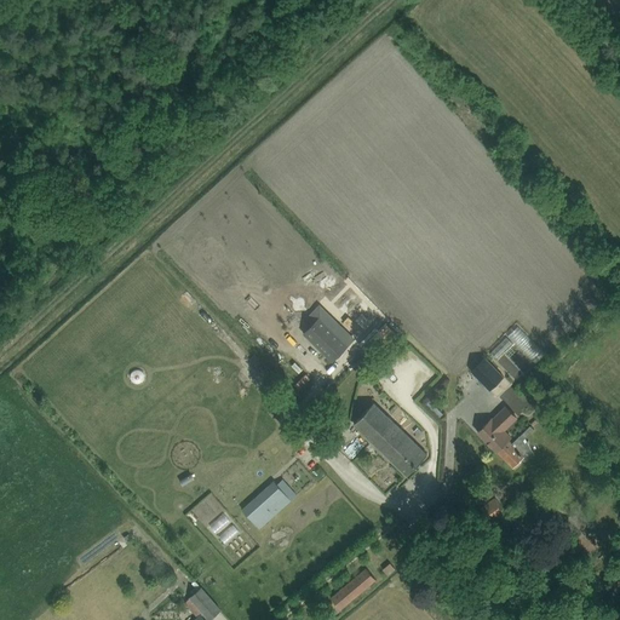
[(305,331),(332,360),(348,345),(321,316),(305,331)]
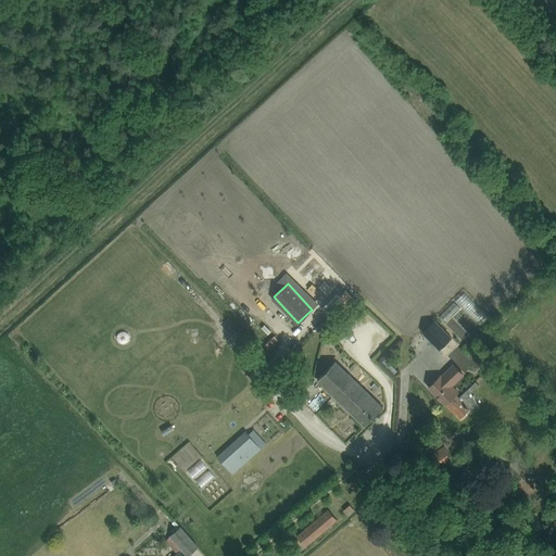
[(459,298),(445,308),(450,315),(464,304),(459,298)]
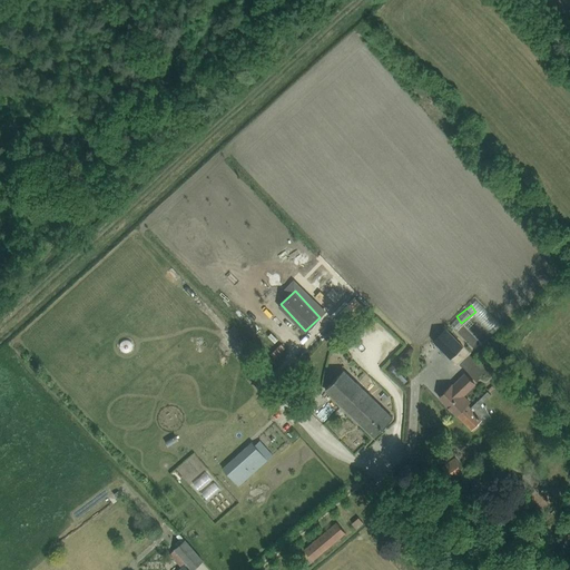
[(445,327),(432,341),(451,359),(463,346),(445,327)]
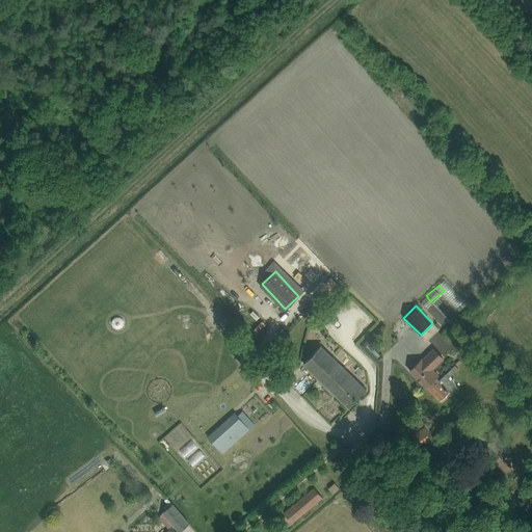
[(322,345),(304,363),(312,370),(319,376),(349,407),(367,390),(360,382),(322,345)]
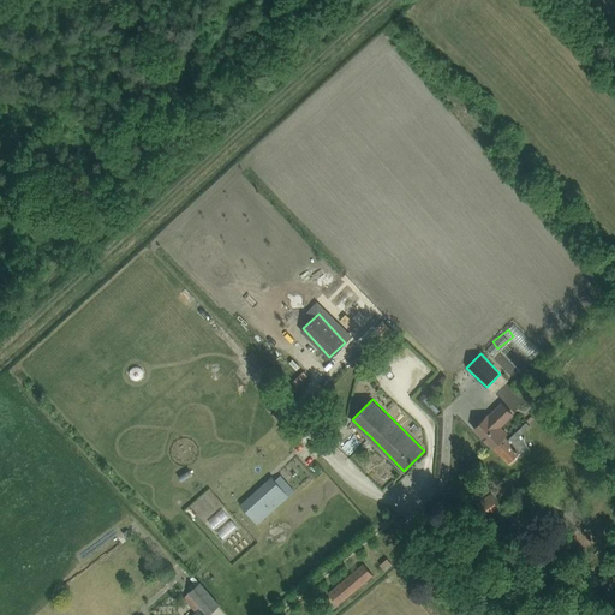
[(493,447),(494,447),(505,436),(507,434),(500,427),(513,415),(511,411),(502,402),(489,416),(489,415),(475,428),(493,447)]
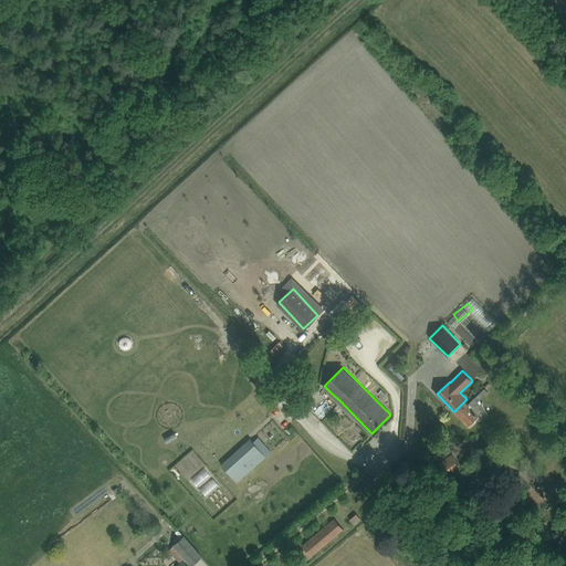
[(299,395),(286,383),(281,388),(289,396),(293,400),(299,395)]
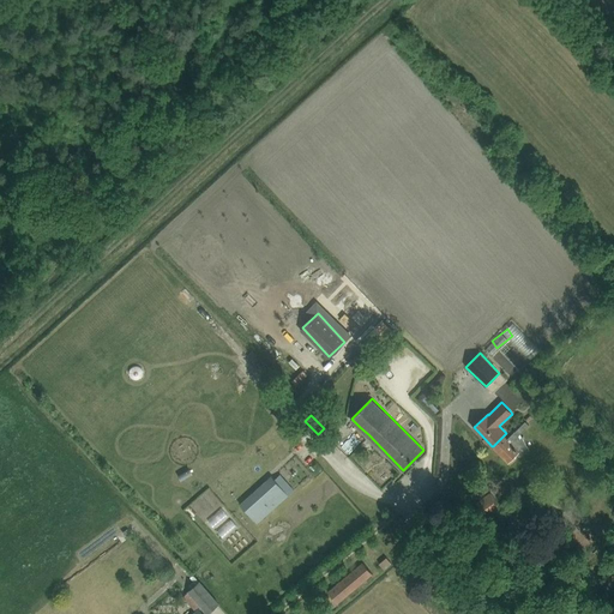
[(509,462),(517,453),(521,456),(527,451),(528,449),(521,434),(529,425),(525,421),(511,435),(507,439),(504,435),(493,446),(509,462)]
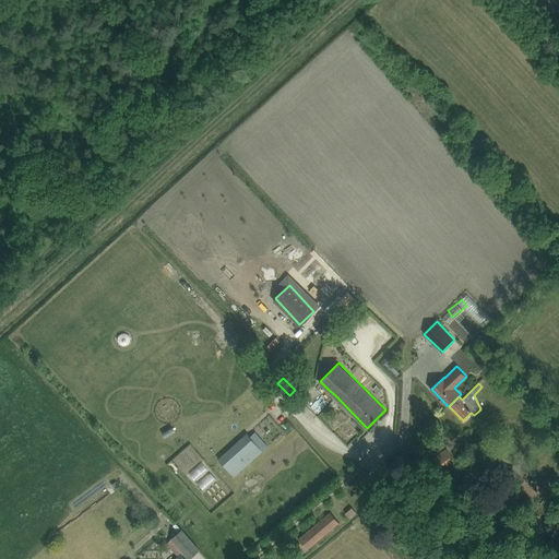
[(173,408),(176,412),(183,406),(181,402),(173,408)]
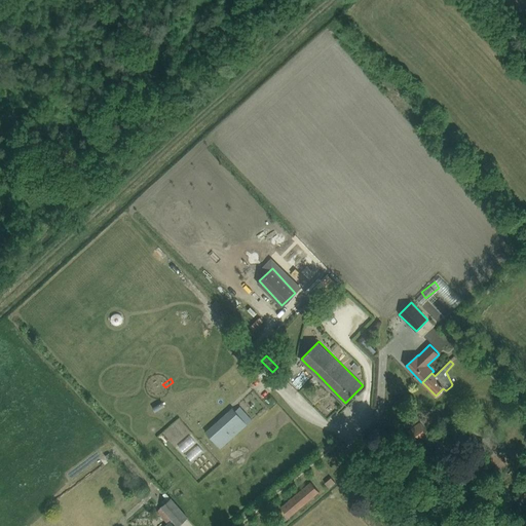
[(232,408),(228,412),(232,417),(210,437),(220,448),(247,424),(232,408)]
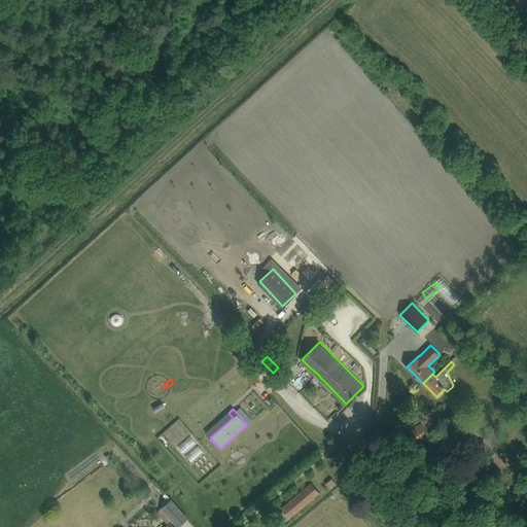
[(416,442),(427,433),(422,427),(419,423),(409,431),(416,442)]
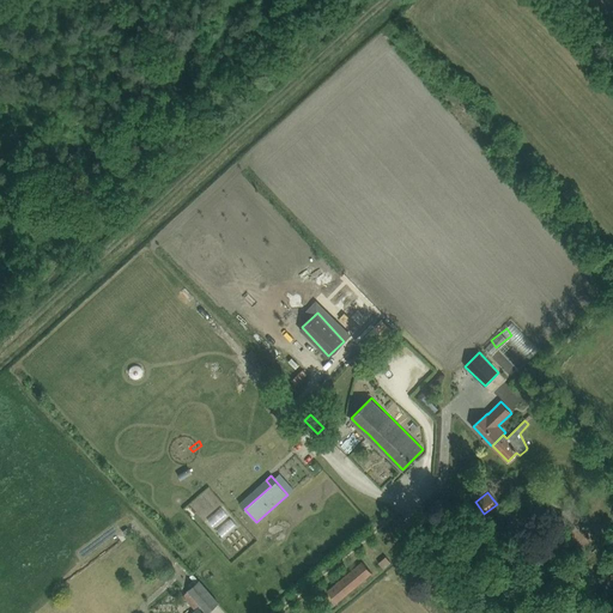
[(231,533),(243,522),(236,514),(224,526),(231,533)]
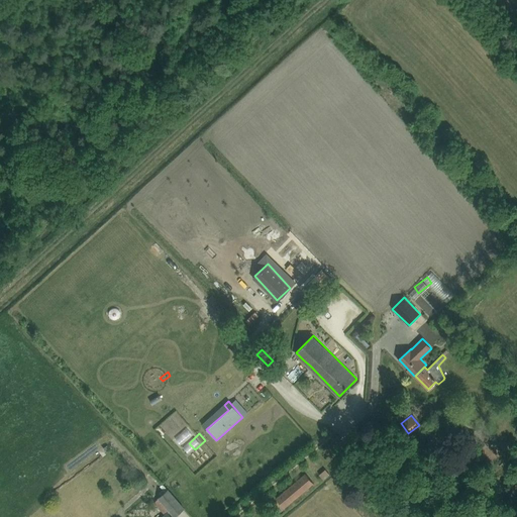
[(298,434),(291,439),(295,445),(302,439),(298,434)]
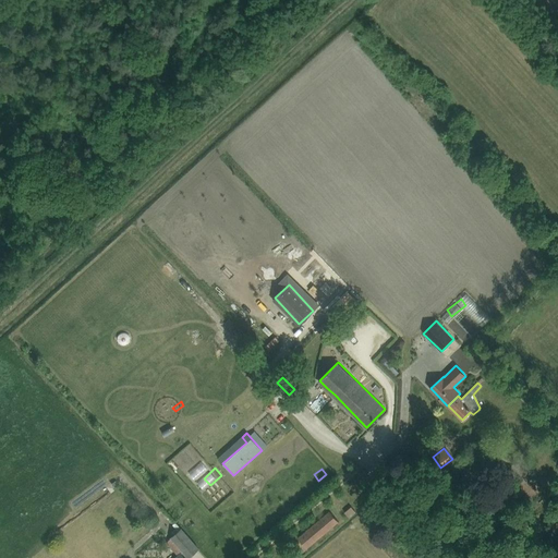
[(344,512),(349,517),(355,512),(351,507),(344,512)]
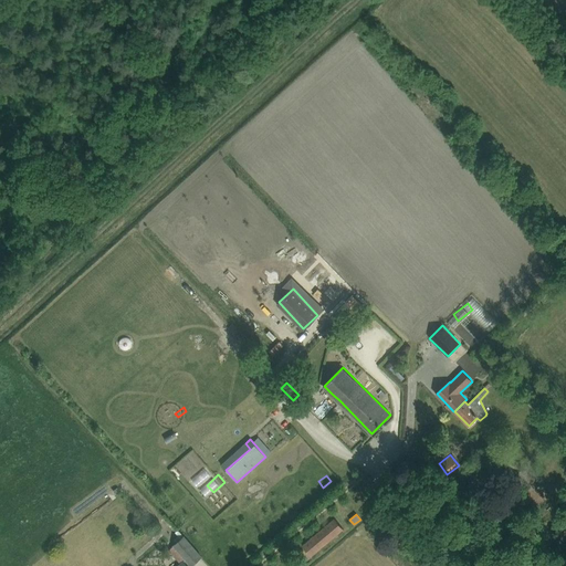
[(335,520),(312,540),(302,547),(311,556),(337,534),(343,528),(335,520)]
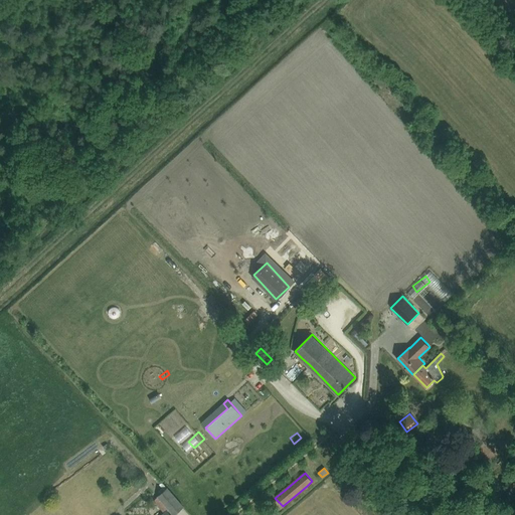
[(167,488),(158,495),(174,514),(183,506),(167,488)]
